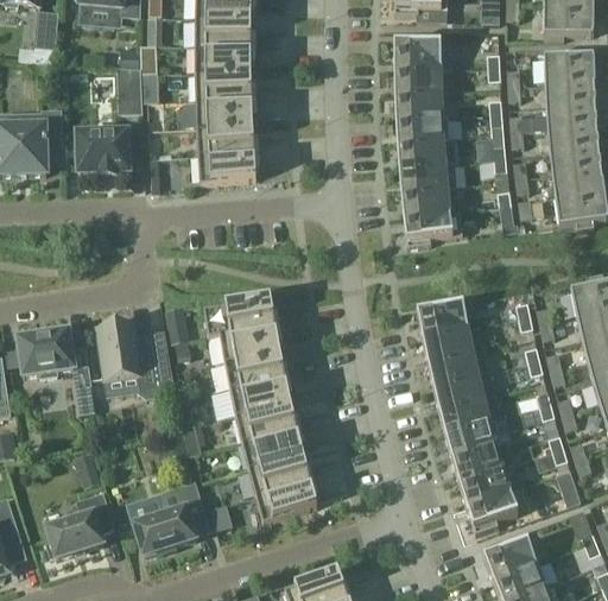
[(80,0),(80,4),(121,7),(120,14),(138,16),(139,0),(80,0)]
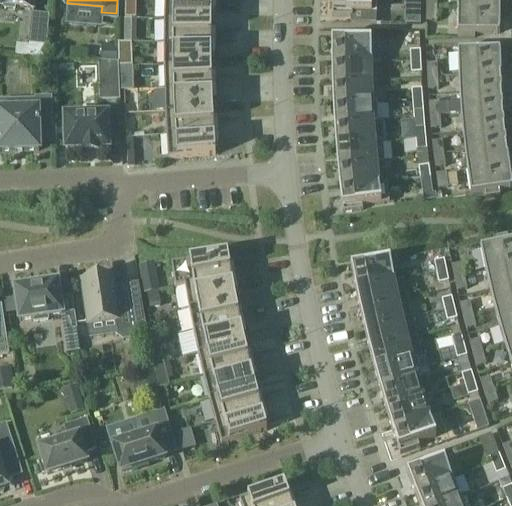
[(216,8),(216,0),(165,0),(165,15),(212,16),(212,8),(216,8)]
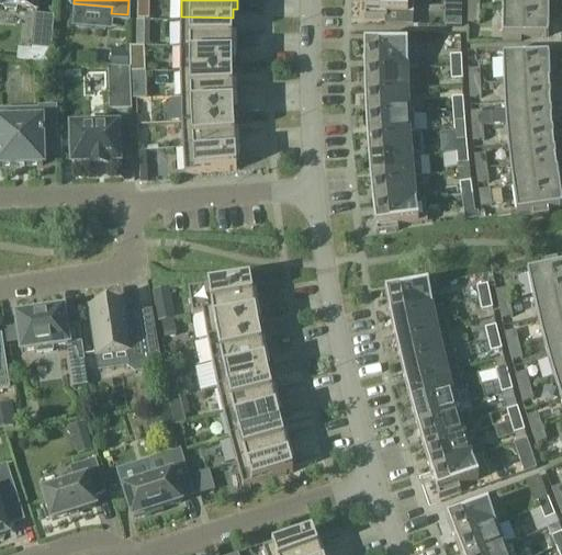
[(364,0),(364,12),(386,13),(388,8),(413,9),(414,0),(364,0)]
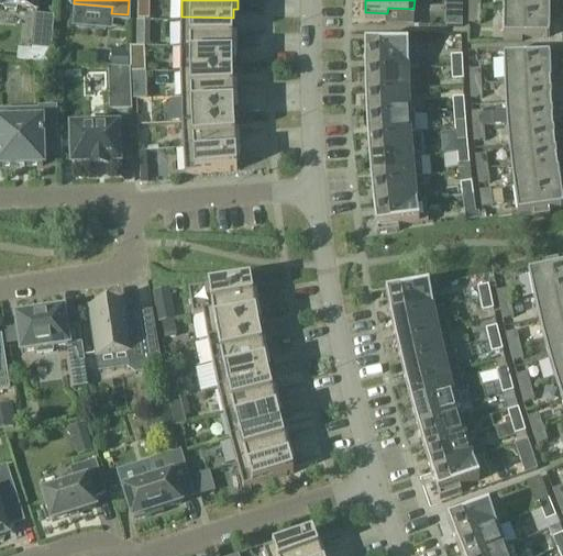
[(139,2),(139,15),(148,15),(148,2),(139,2)]
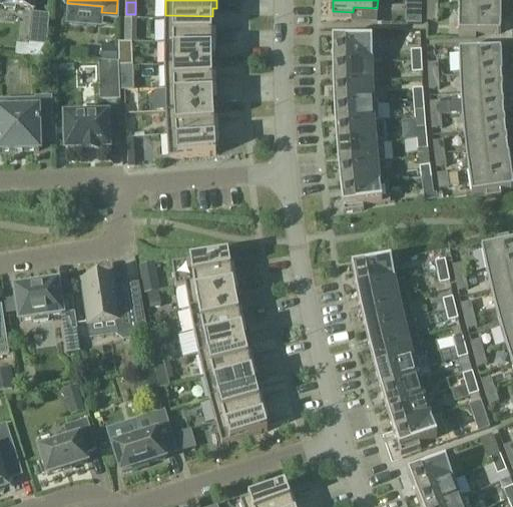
[(437,16),(438,2),(427,2),(427,16),(437,16)]
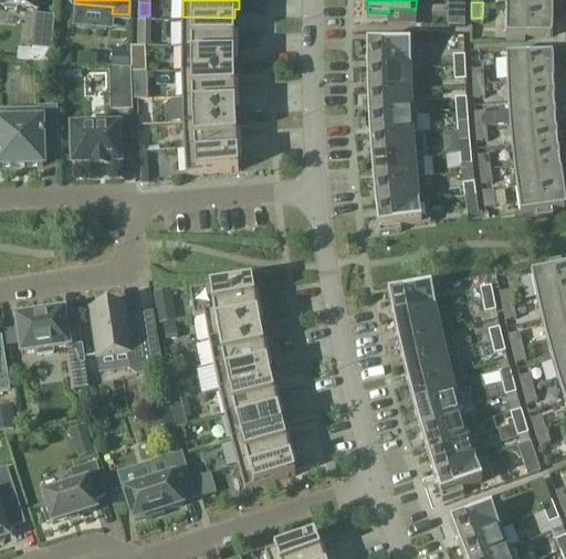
[(551,29),(551,6),(506,3),(505,31),(552,32),(552,29),(551,29)]
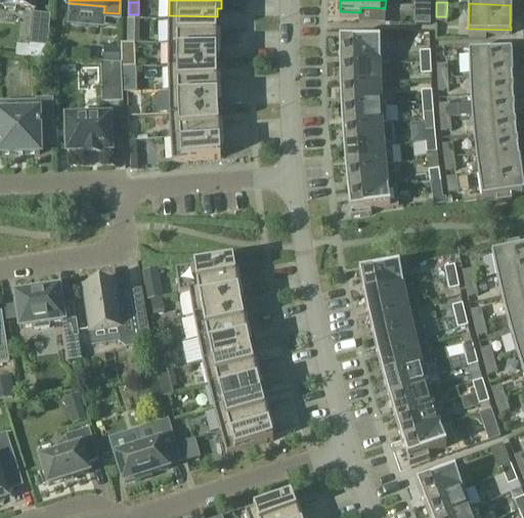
[(415,6),(415,19),(430,19),(430,6),(415,6)]
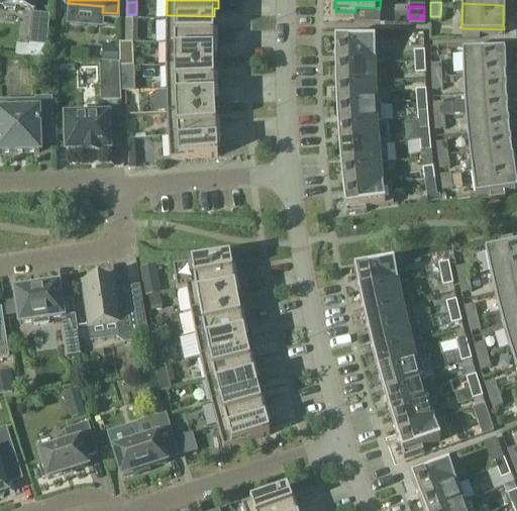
[(45,40),(48,11),(32,9),(29,38),(45,40)]
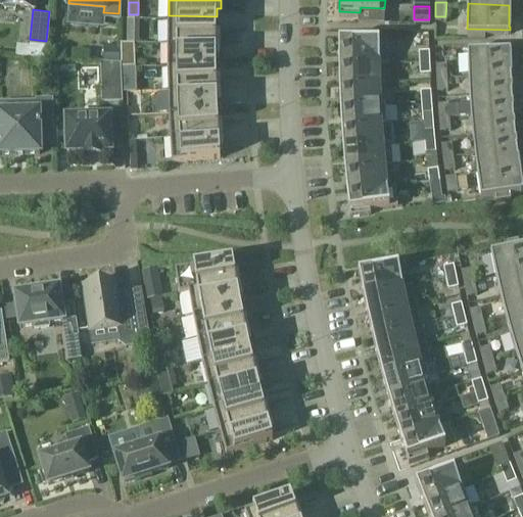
[(127,14),(127,27),(138,27),(138,14),(127,14)]
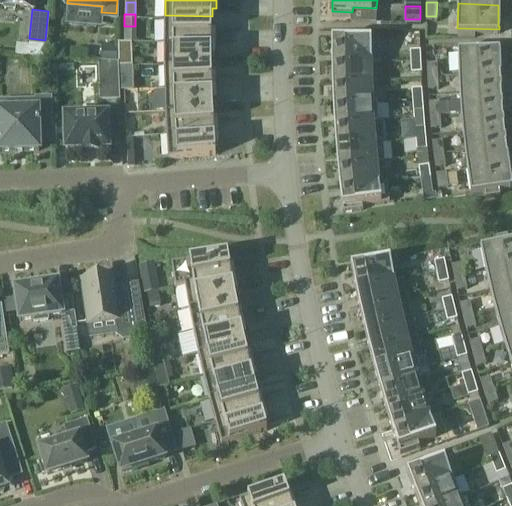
[(212,25),(212,16),(165,15),(164,39),(215,39),(216,25),(212,25)]
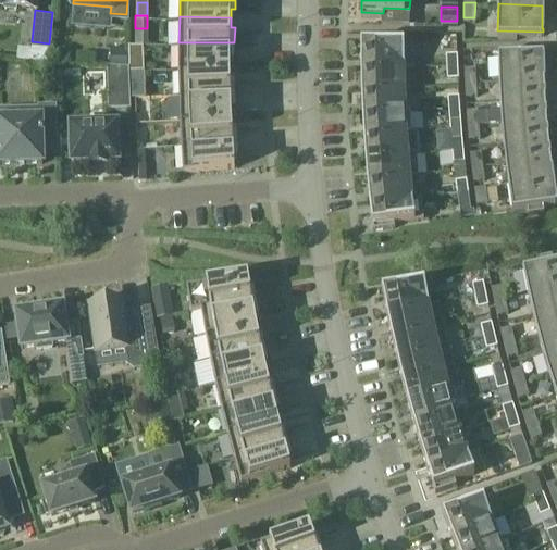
[(411,32),(412,45),(449,42),(448,28),(411,32)]
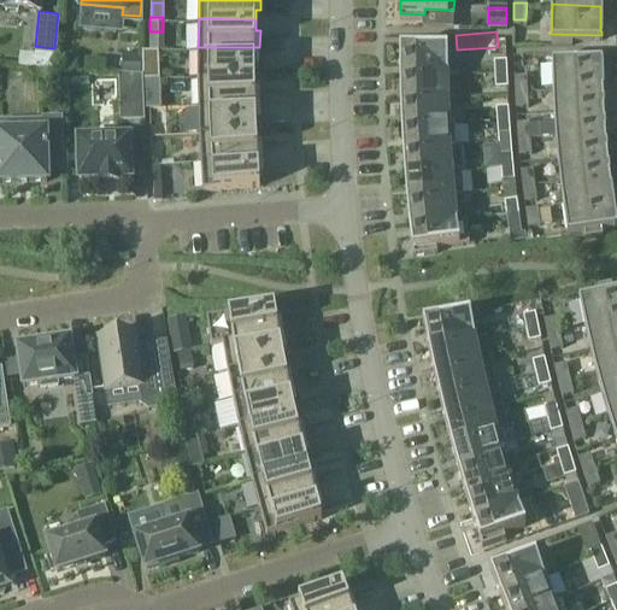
[(400,70),(448,69),(447,44),(424,44),(424,39),(400,39),(400,70)]
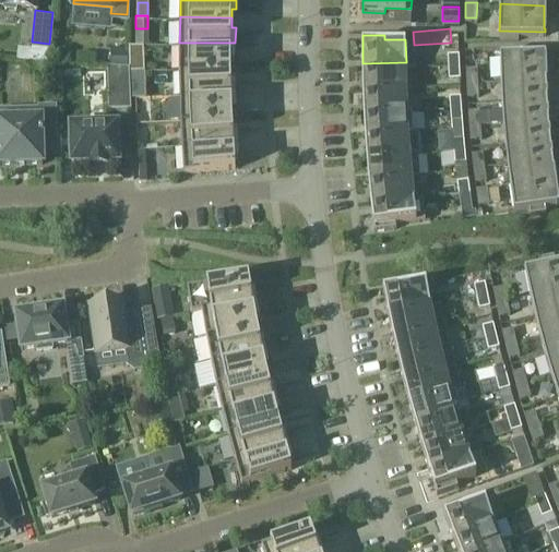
[(110,43),(109,61),(128,62),(129,44),(110,43)]
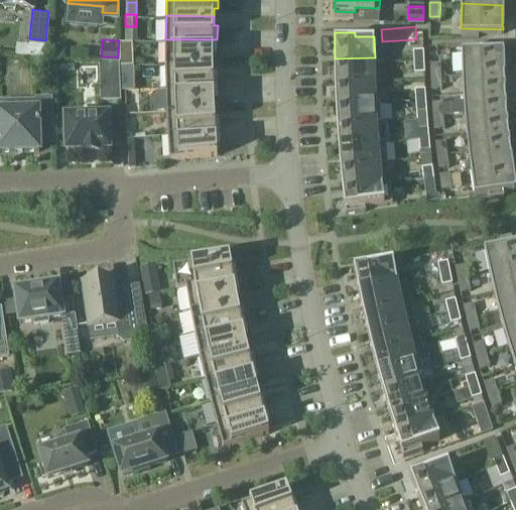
[(217,53),(217,39),(165,39),(165,46),(165,62),(214,61),(213,53),(217,53)]
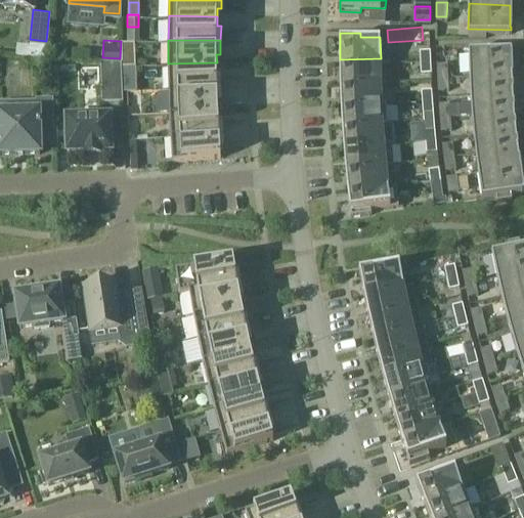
[(421,58),(431,57),(430,46),(420,47),(421,58)]
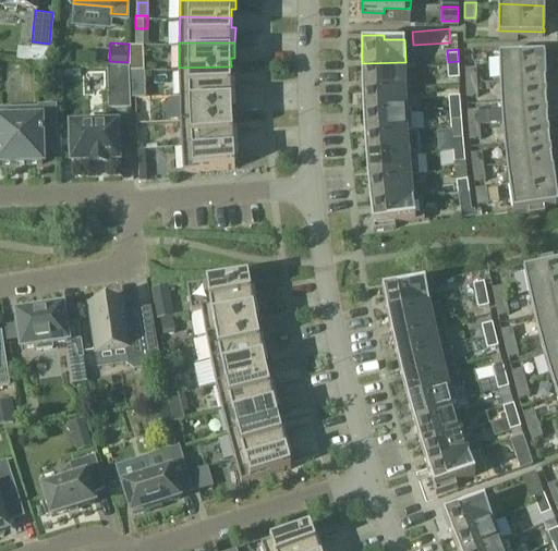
[(500,77),(544,75),(543,51),(545,51),(545,49),(499,50),(500,77)]
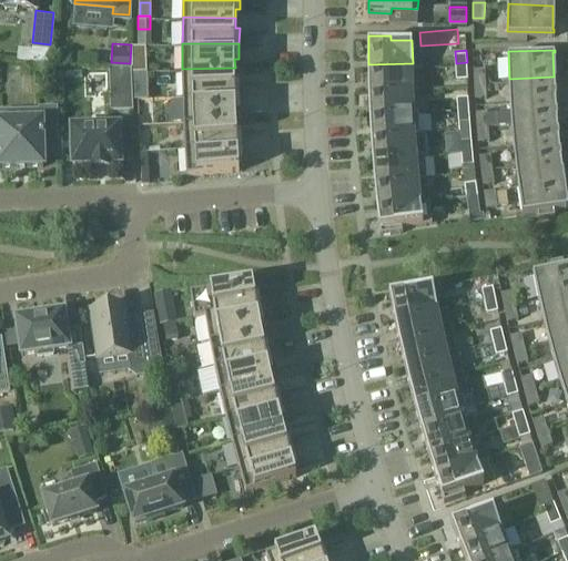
[(148,55),(131,57),(131,63),(132,69),(148,69),(148,55)]
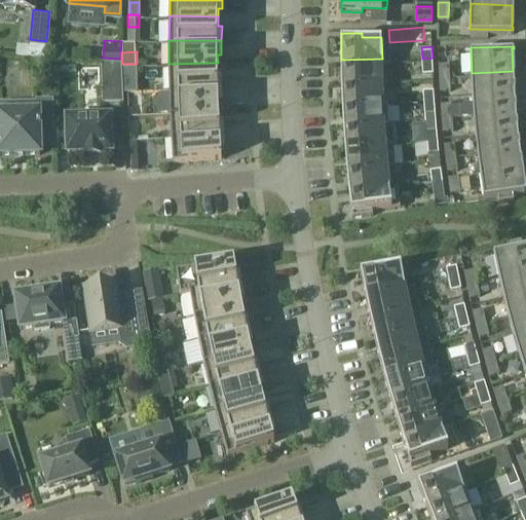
[(123,99),(122,87),(121,59),(103,58),(101,58),(103,100),(120,99),(123,99)]
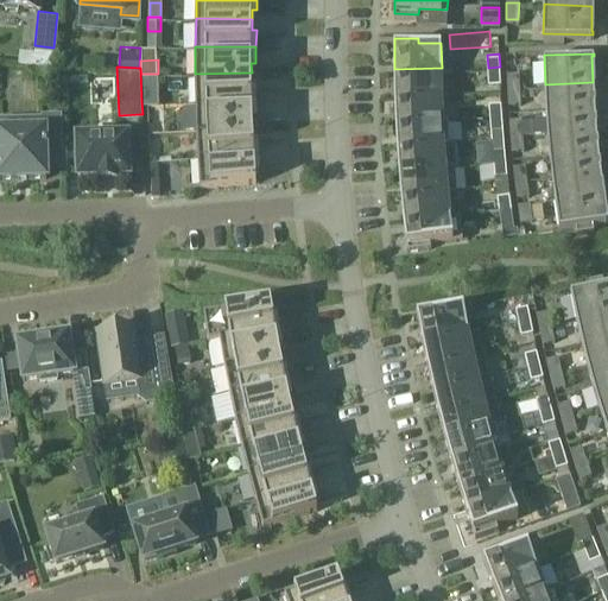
[(500,67),(488,68),(488,81),(500,81),(500,67)]
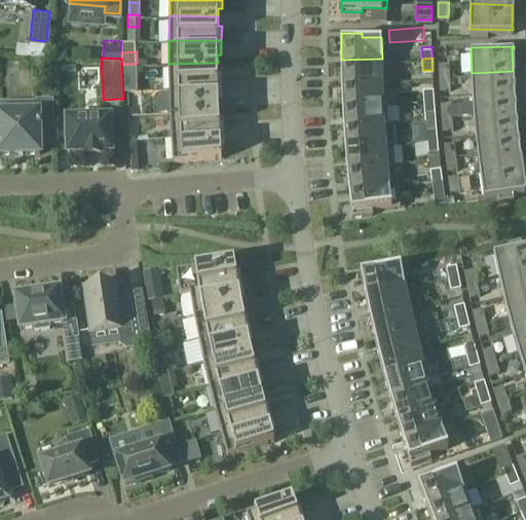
[(341,81),(382,79),(382,59),(341,60),(341,81)]
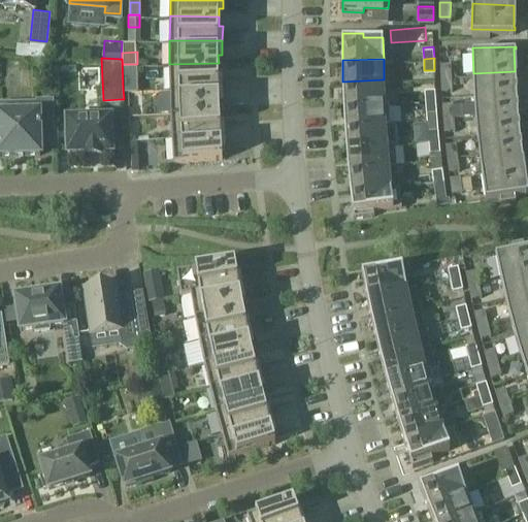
[(440,73),(452,72),(451,60),(440,61),(440,73)]
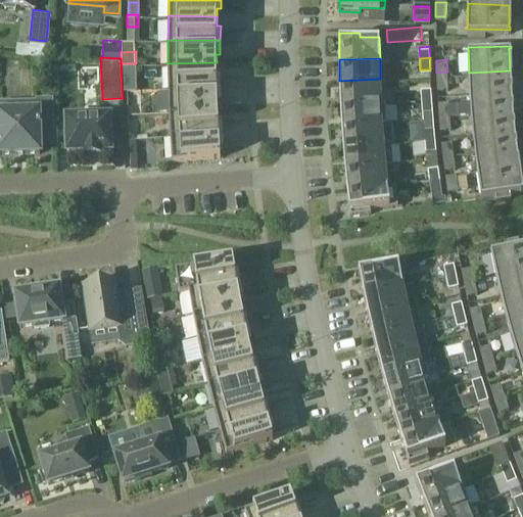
[(169,87),(221,85),(221,71),(217,71),(217,62),(168,63),(169,87)]
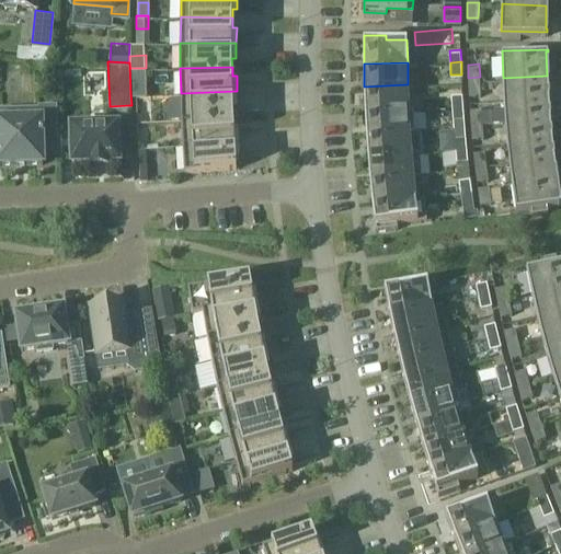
[(146,68),(130,68),(130,82),(146,81),(146,68)]
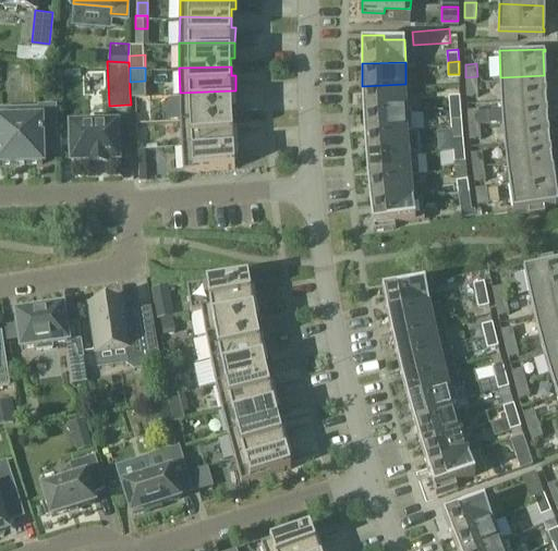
[(94,92),(96,76),(72,74),(71,89),(94,92)]
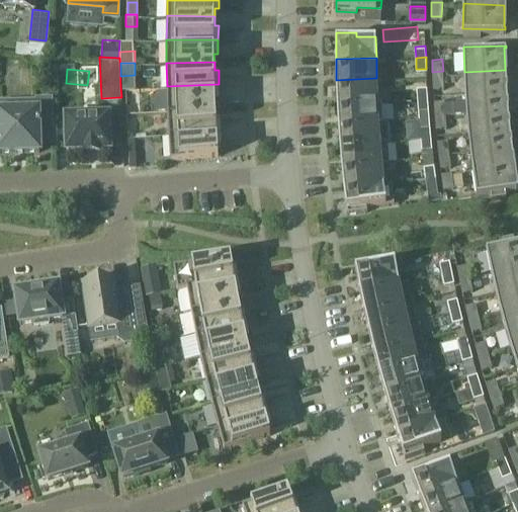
[(464,90),(507,88),(506,70),(505,70),(464,72),(464,90)]
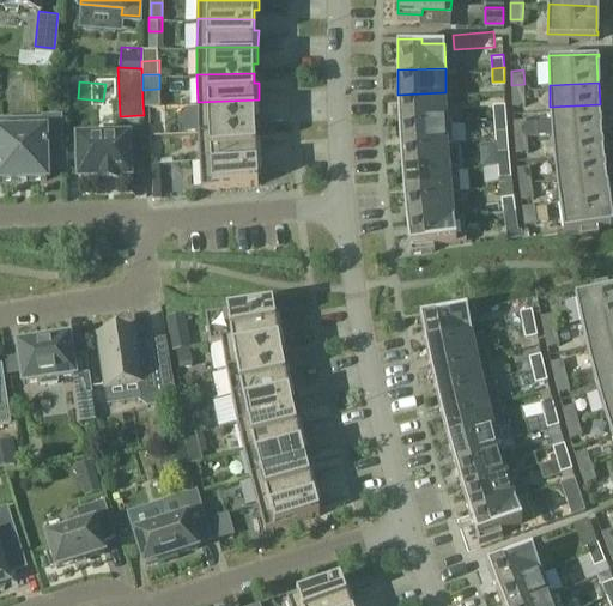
[(525,84),(511,85),(513,102),(525,101),(525,84)]
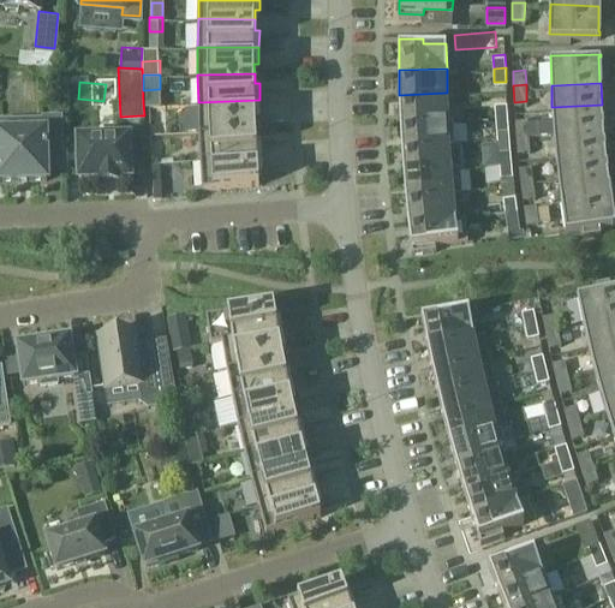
[(400,119),(448,117),(447,93),(399,95),(400,119)]
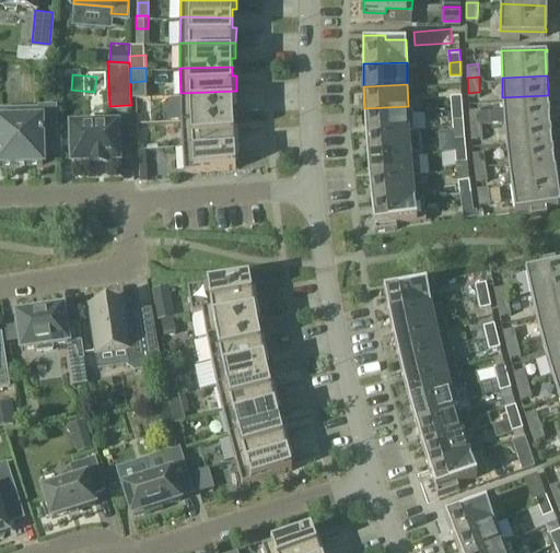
[(182,118),(233,115),(232,106),(236,106),(236,91),(181,93),(181,109),(182,118)]
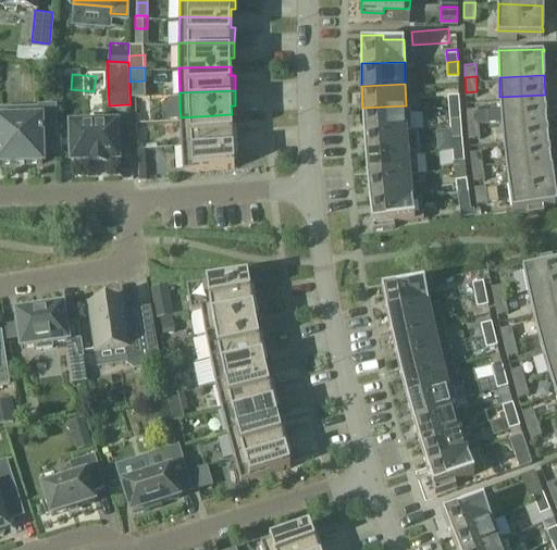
[(448,104),(459,103),(459,91),(448,92),(448,104)]
